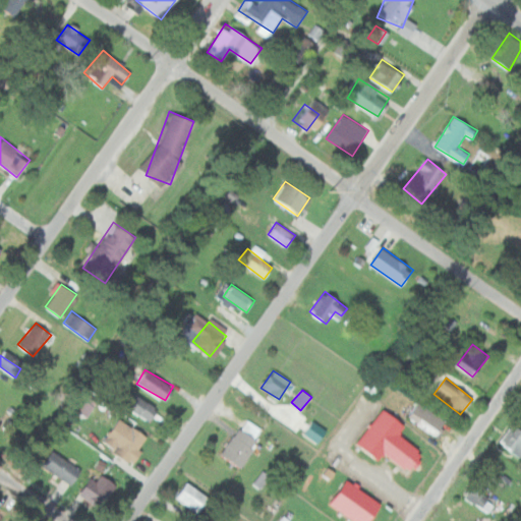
[(124,404),(148,421),(157,408),(133,392),(124,404)]
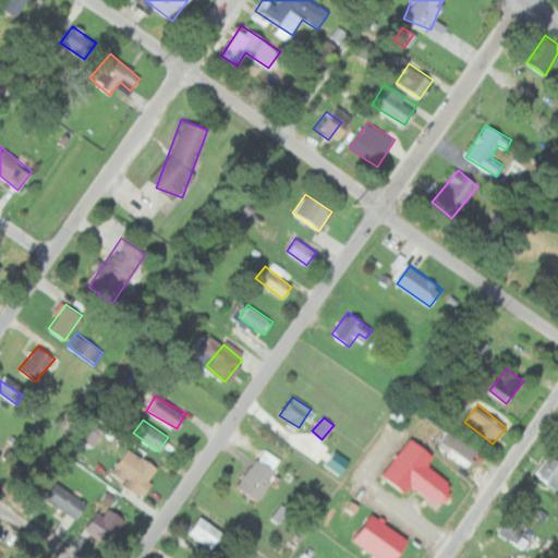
[(88,447),(95,435),(83,427),(76,439),(88,447)]
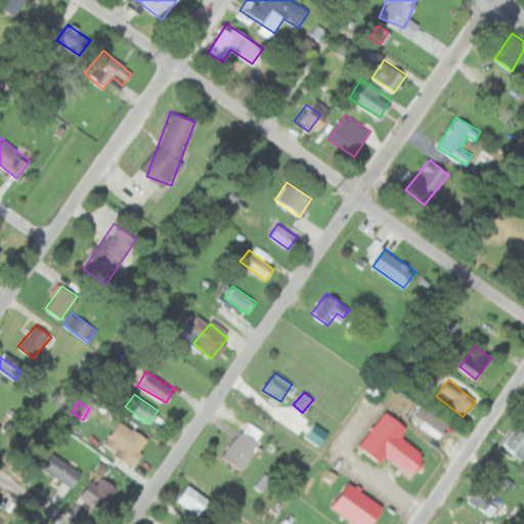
[(439,439),(449,423),(421,403),(410,420),(439,439)]
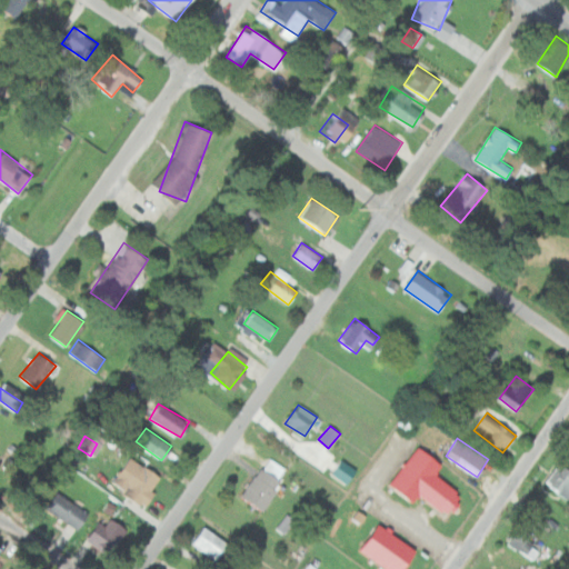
[(420,492),(447,513),(462,493),(437,473),(443,465),(420,447),(390,485),(413,502),(420,492)]
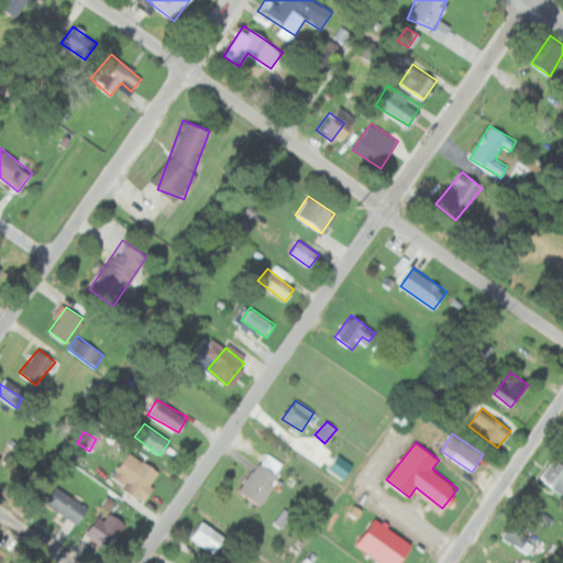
[(111,475),(140,500),(161,476),(132,451),(111,475)]
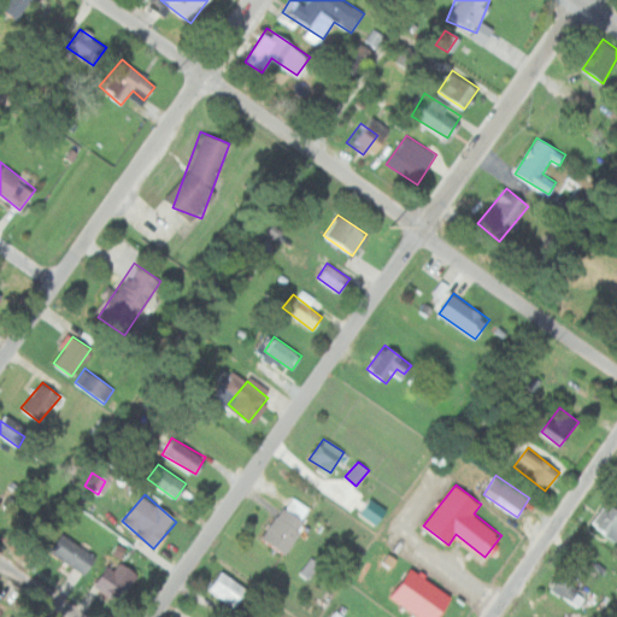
[(263,536),(285,552),(313,512),(292,497),(263,536)]
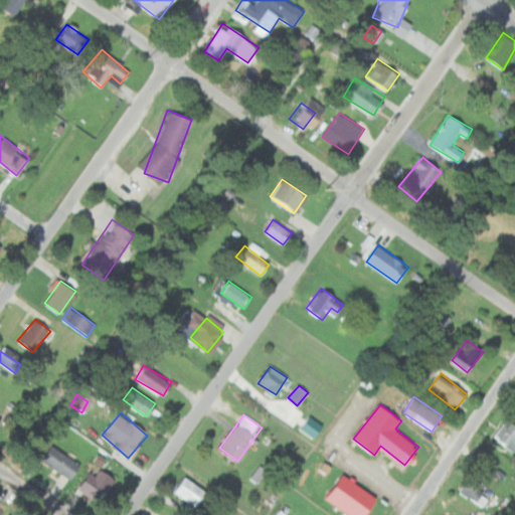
[(514,451),(514,426),(504,419),(493,436),(514,451)]
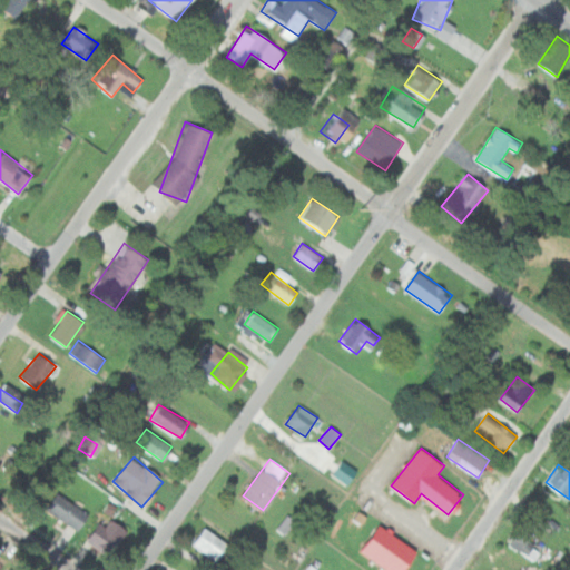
[(89,516),(59,491),(47,508),(76,531),(89,516)]
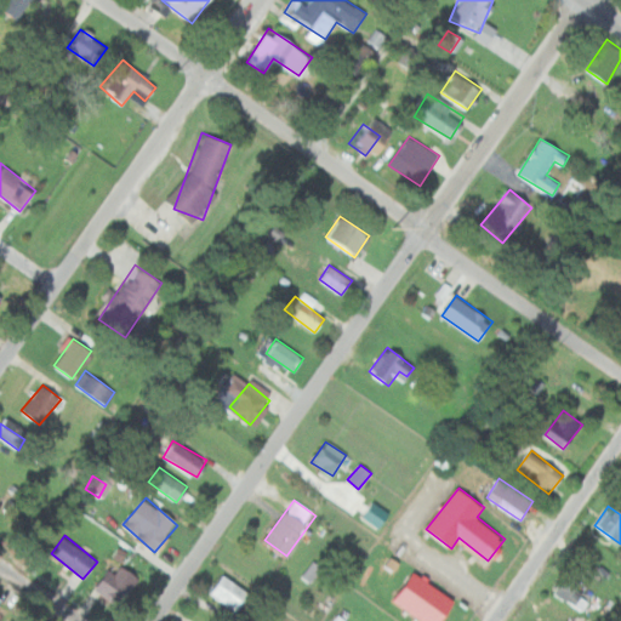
[(140,580),(118,562),(95,590),(117,607),(140,580)]
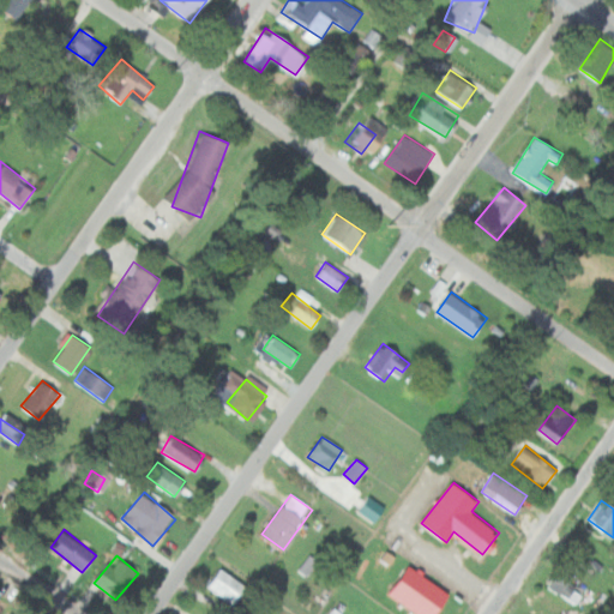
[(569,585),(577,571),(560,561),(546,584),(576,602),(581,593),(569,585)]
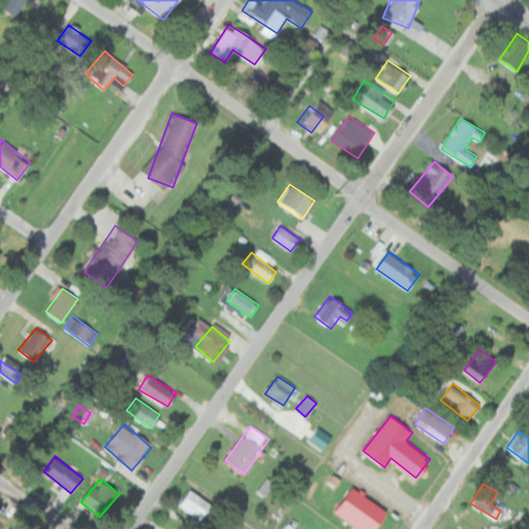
[(336,510),(361,528),(375,528),(389,511),(353,487),(336,510)]
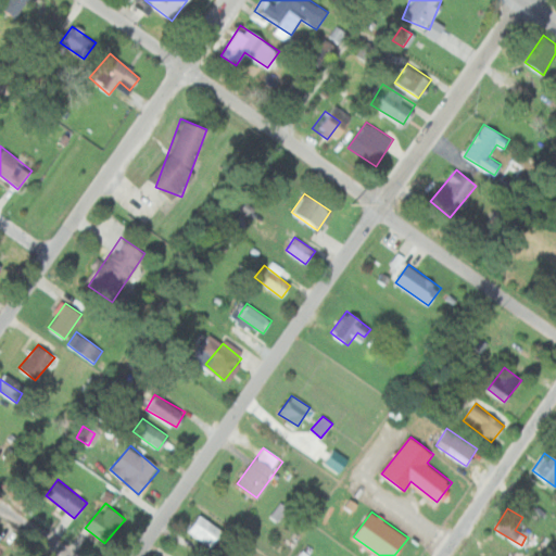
[(210,548),(224,533),(200,513),(187,528),(210,548)]
